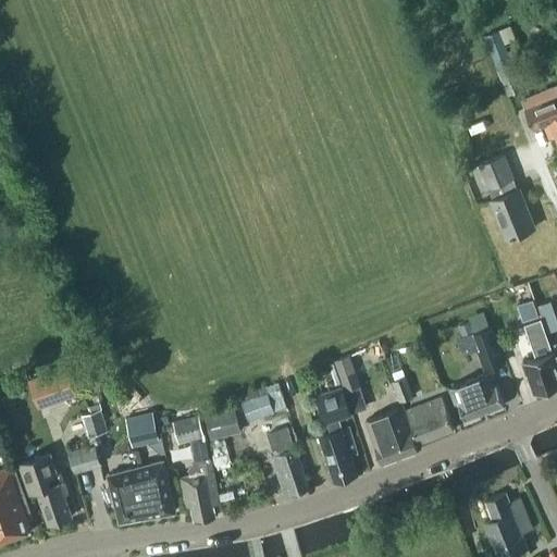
[(485,35),(511,98),(521,94),(520,88),(522,87),(499,28),(485,35)]
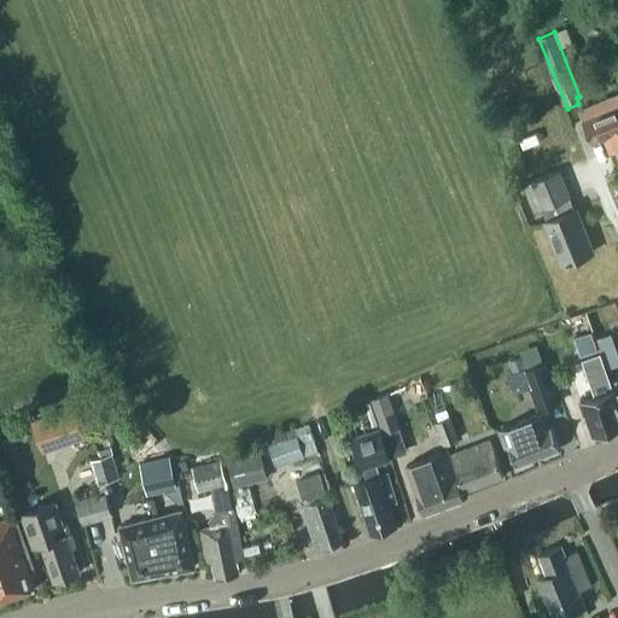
[(584,118),(593,141),(604,136),(610,152),(616,150),(617,155),(617,92),(579,109),(584,118)]
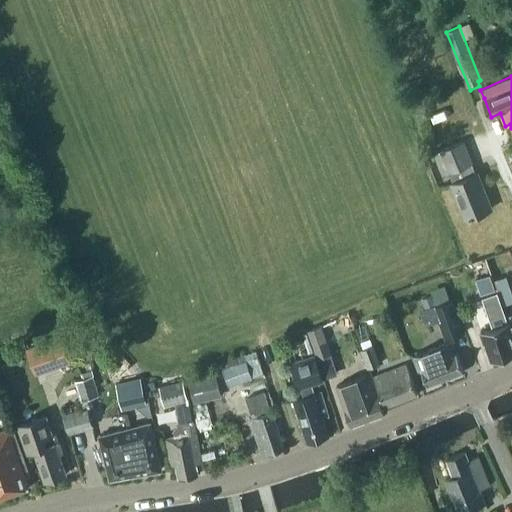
[(440,150),(453,182),(452,182),(466,218),(487,210),(482,196),(486,195),(477,172),(464,140),(440,150)]
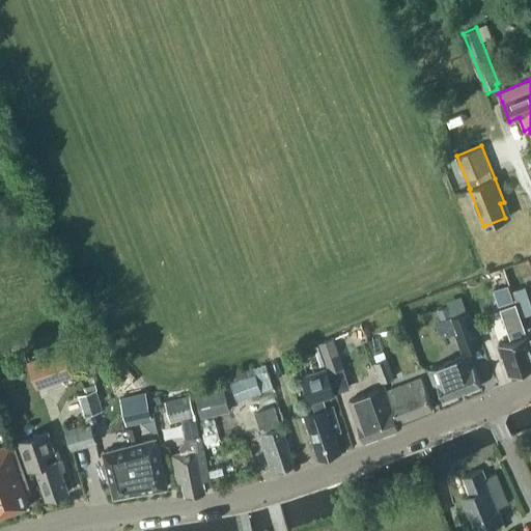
[(511,339),(498,343),(502,355),(504,356),(509,373),(530,366),(530,341),(528,333),(527,334),(516,302),(500,307),(511,339)]
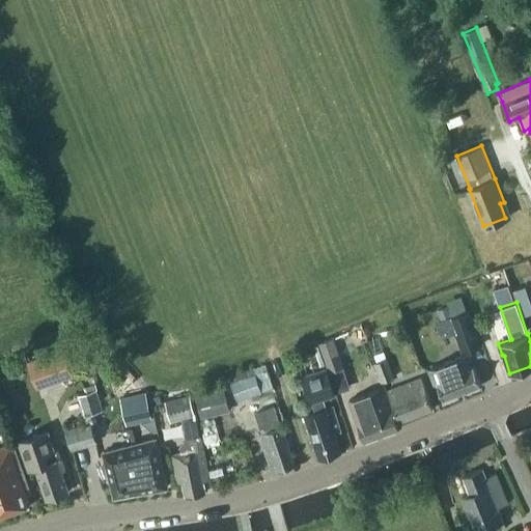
[(530,302),(520,306),(523,316),(530,313),(530,302)]
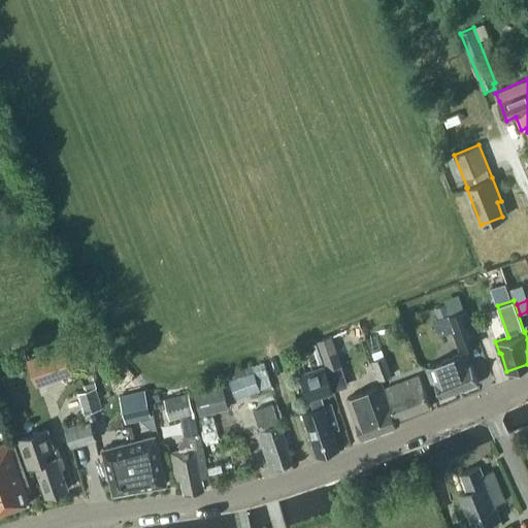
[(436,307),(439,317),(449,312),(446,304),(436,307)]
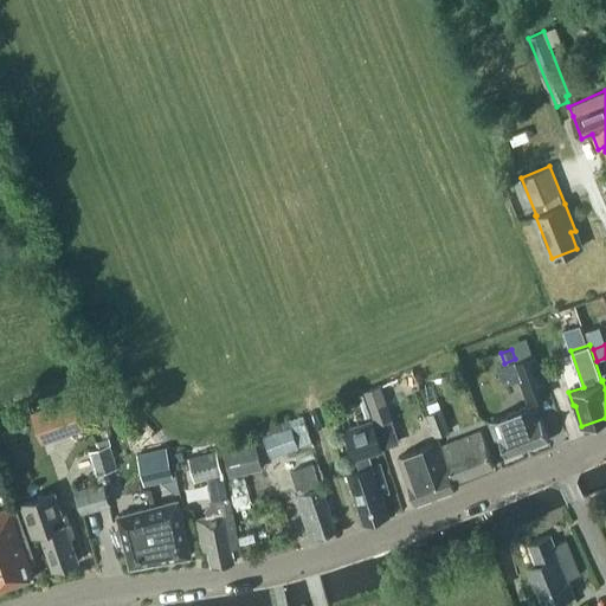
[(513,361),(528,403),(552,394),(536,353),(513,361)]
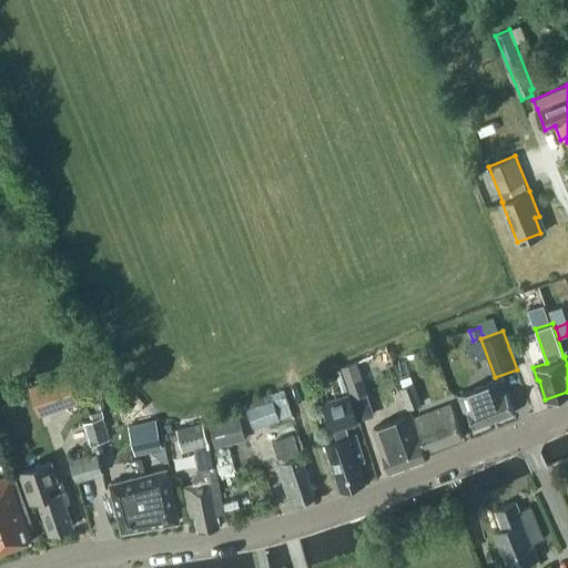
[(394,364),(403,387),(402,387),(409,407),(422,403),(405,359),(394,364)]
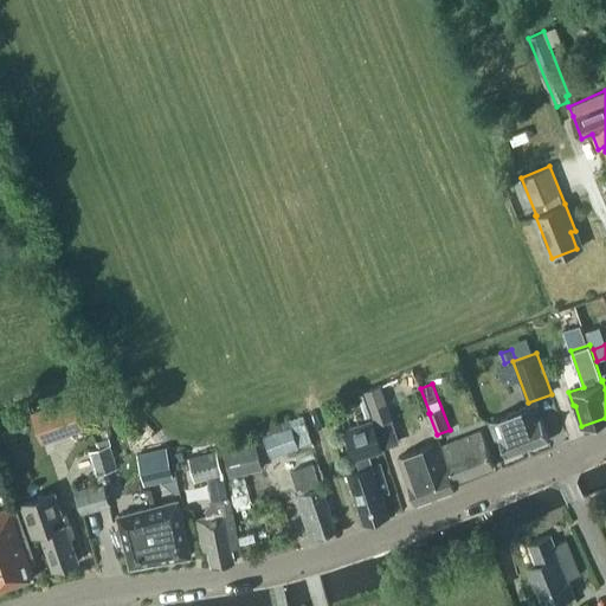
[(368,400),(378,424),(392,419),(384,395),(385,395),(381,385),(365,391),(368,401),(368,400)]
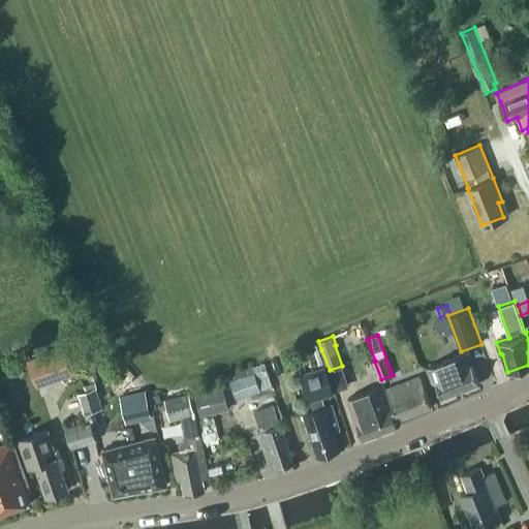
[(65,349),(29,362),(37,387),(73,375),(65,349)]
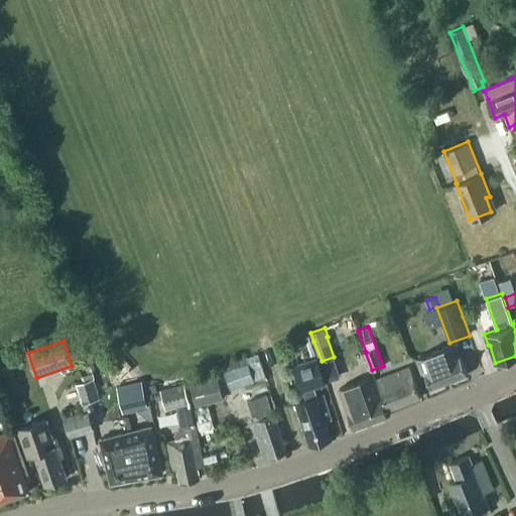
[(421,371),(424,370),(430,387),(468,374),(460,355),(459,356),(455,345),(417,358),(421,371)]
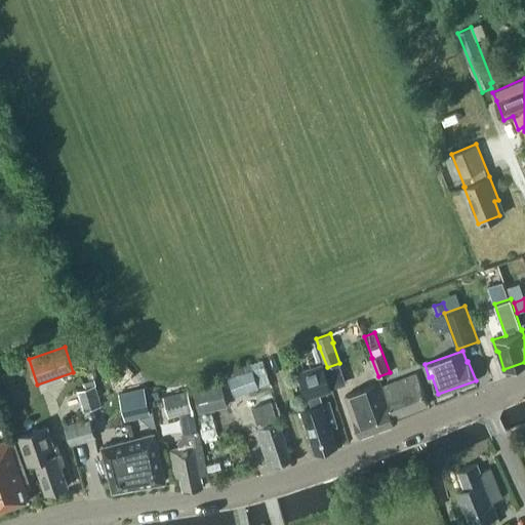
[(120,360),(111,366),(120,379),(130,373),(129,372),(129,371),(126,367),(123,362),(122,363),(120,360)]
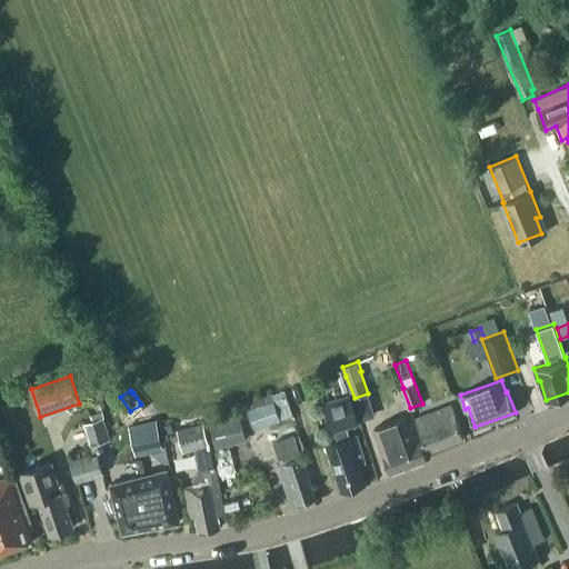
[(335,429),(338,441),(327,445),(342,491),(366,483),(359,463),(365,461),(357,436),(350,438),(347,426),(359,422),(350,393),(325,401),(333,430),(335,429)]
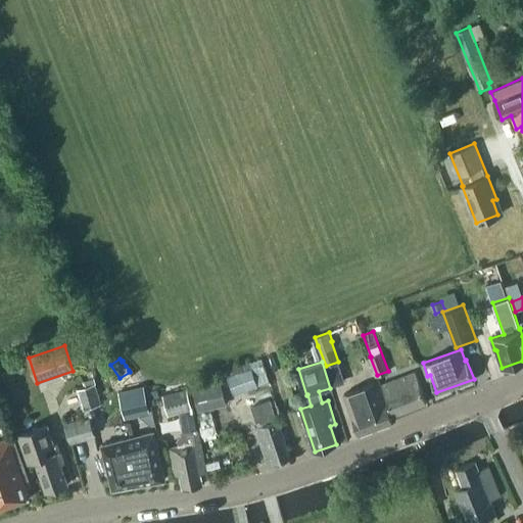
[(228,376),(235,394),(258,386),(251,367),(228,376)]
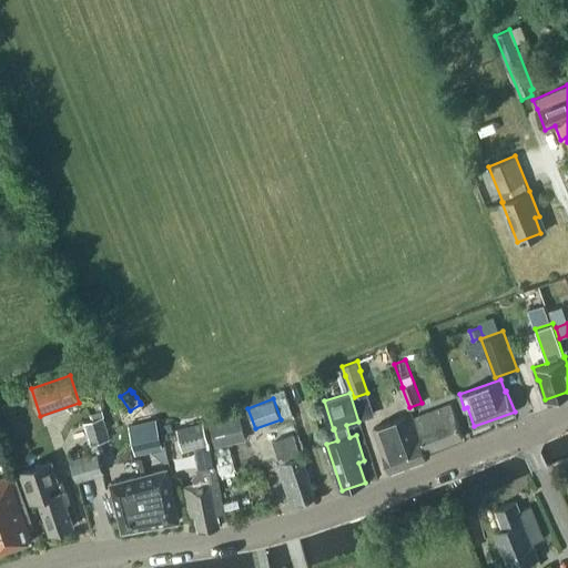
[(414,417),(427,452),(463,436),(452,403),(414,417)]
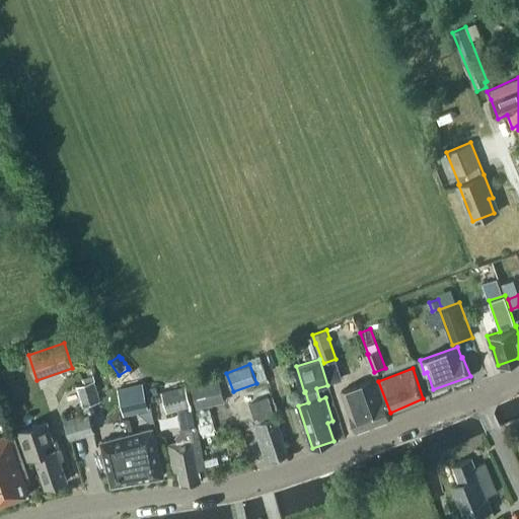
[(134,371),(123,373),(125,383),(136,380),(134,371)]
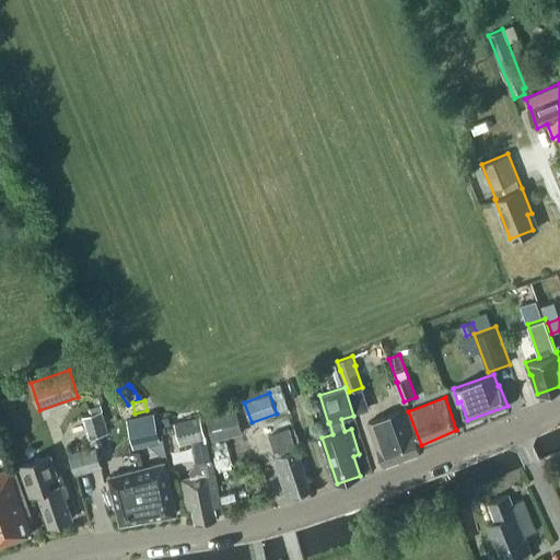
[(378,420),(368,423),(372,433),(375,447),(377,446),(384,465),(420,452),(415,433),(406,408),(378,420)]
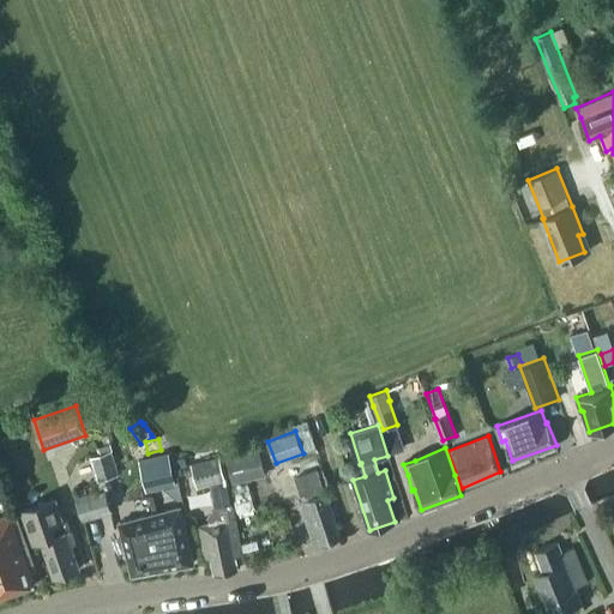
[(227,457),(234,483),(268,475),(260,449),(227,457)]
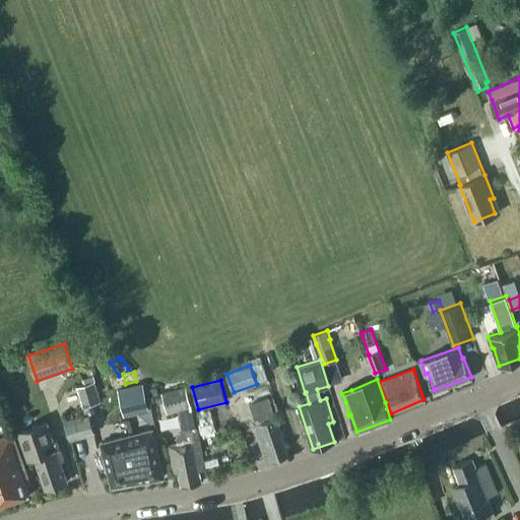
[(77,387),(83,407),(102,401),(95,382),(77,387)]
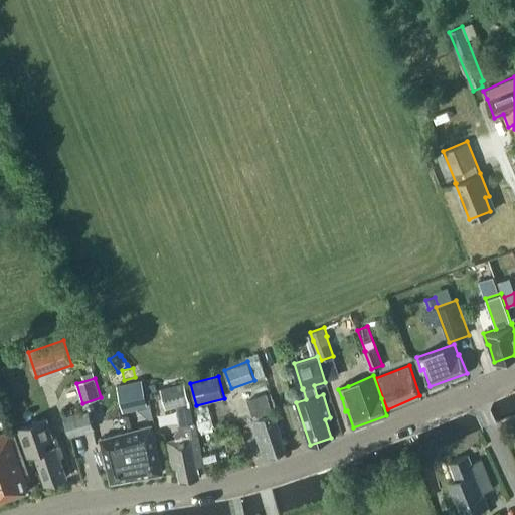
[(148,405),(142,380),(119,385),(124,410),(148,405)]
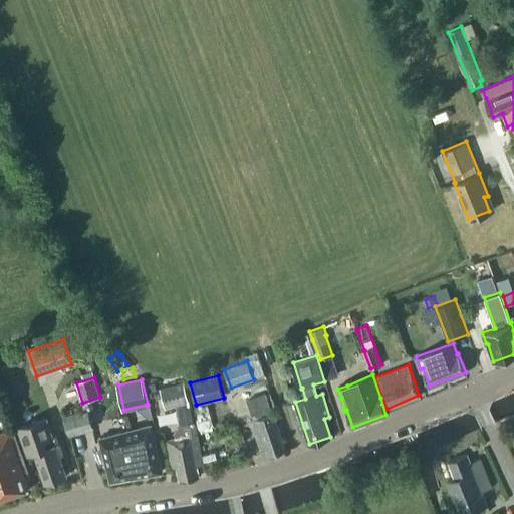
[(161,389),(166,408),(189,402),(184,382),(161,389)]
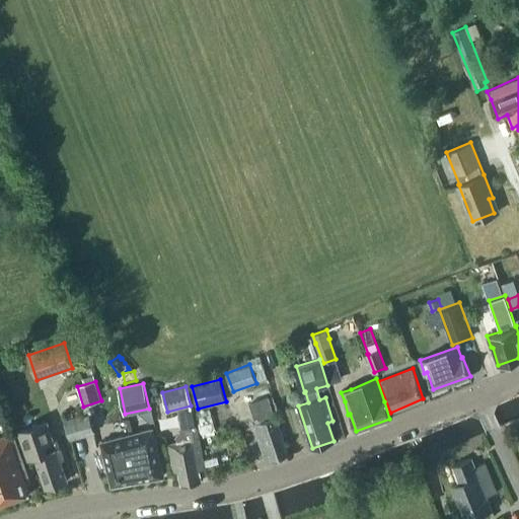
[(270,451),(272,459),(288,454),(276,416),(275,416),(268,396),(250,402),(256,423),(253,424),(264,453),(270,451)]
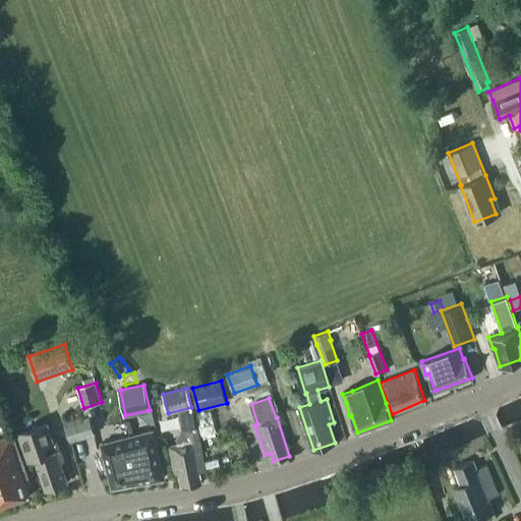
[(89,414),(65,420),(70,441),(95,433),(89,414)]
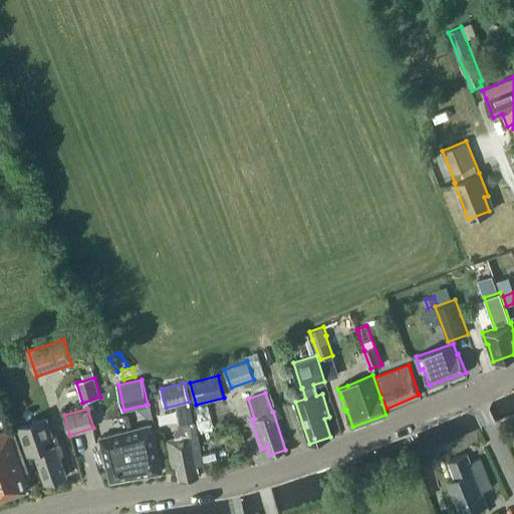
[(19,427),(28,454),(34,452),(45,483),(66,475),(59,455),(63,454),(56,434),(53,435),(46,417),(19,427)]
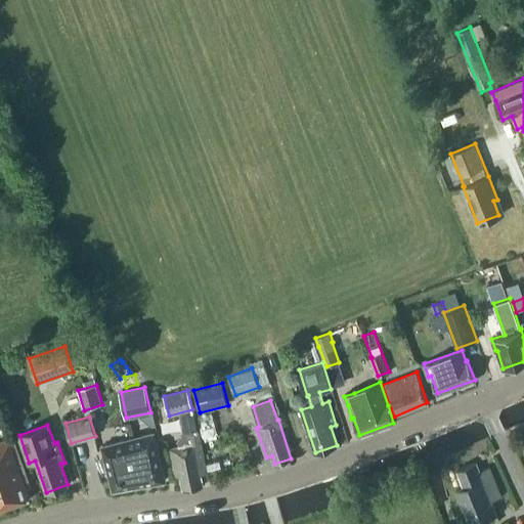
[(178,446),(169,447),(174,475),(181,474),(183,488),(203,485),(201,474),(207,473),(199,431),(184,433),(183,432),(177,441),(178,442),(178,446)]
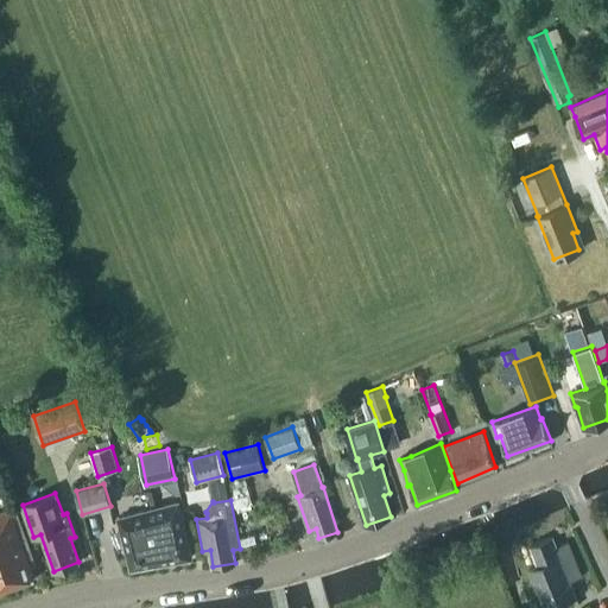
[(124,537),(132,568),(191,557),(182,512),(178,513),(175,501),(121,515),(127,536),(124,537)]
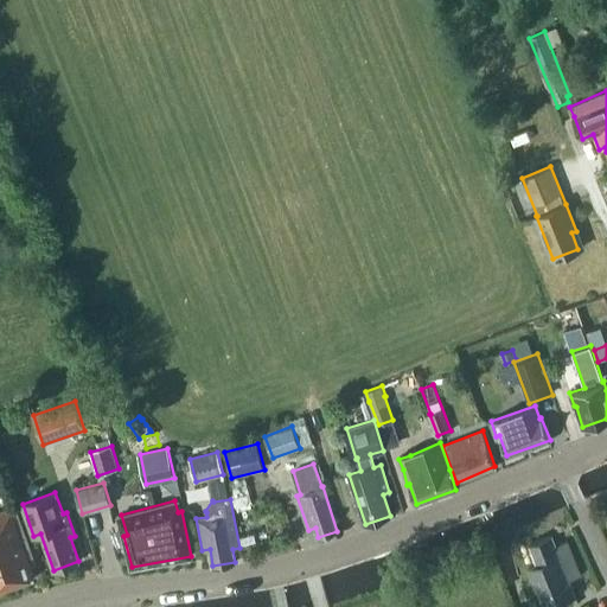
[(0,511),(0,588),(34,576),(30,564),(36,562),(16,506),(0,511)]
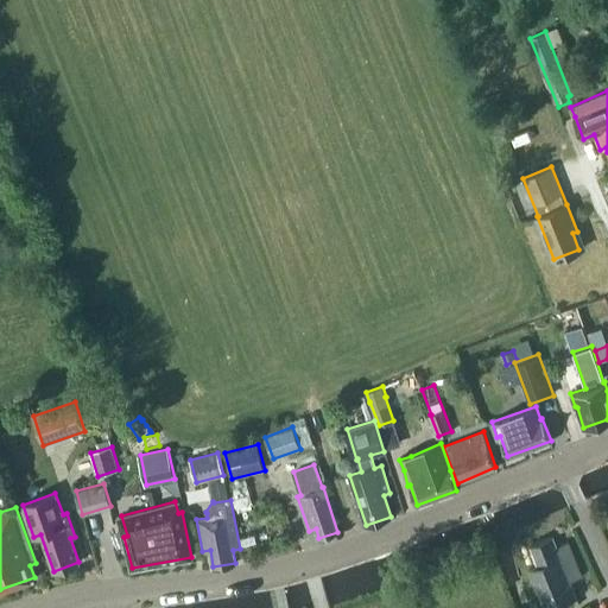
[(545,607),(546,607),(576,596),(570,581),(582,576),(568,542),(557,546),(552,536),(531,545),(538,564),(530,568),(545,607)]
